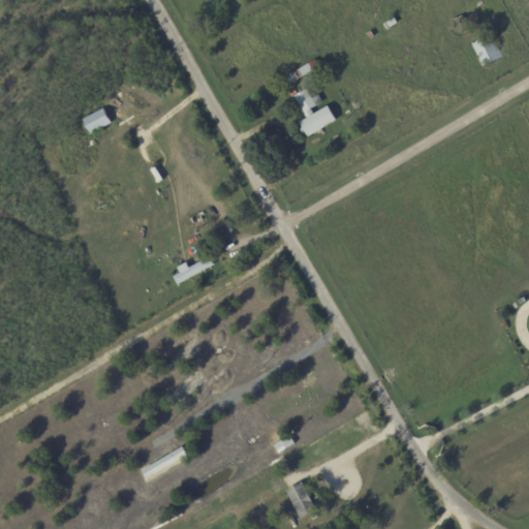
[(308,138),(337,121),(329,104),(318,111),(307,90),(294,96),(307,119),(300,123),(308,138)]
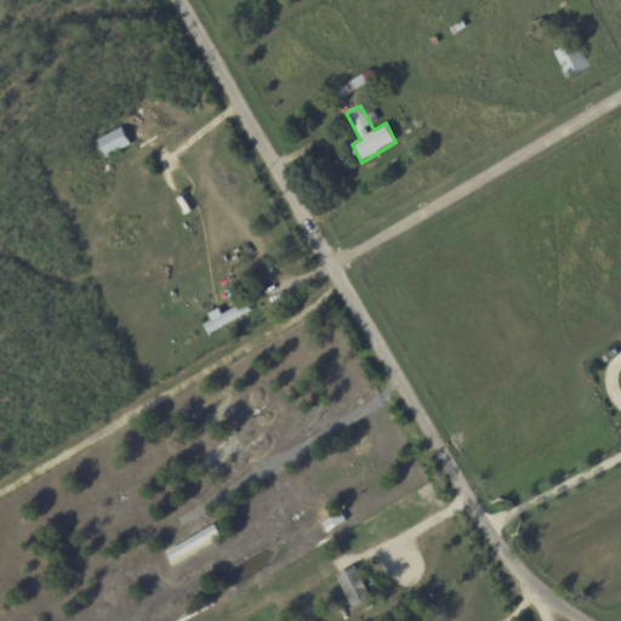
[(107,158),(131,146),(123,127),(97,140),(107,158)]
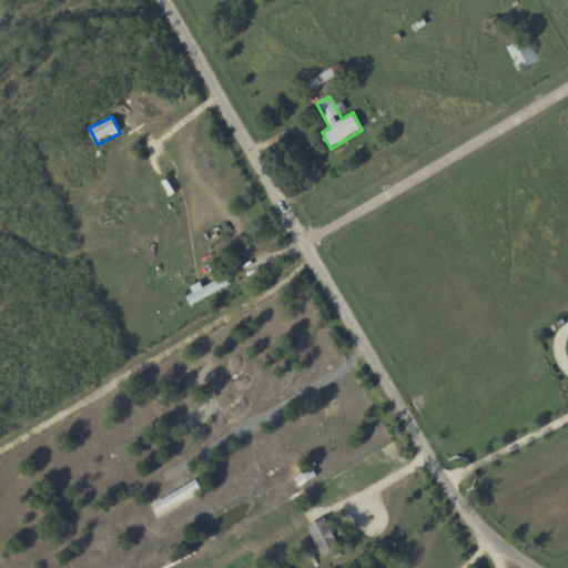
[(230,286),(225,276),(203,287),(201,283),(192,287),(195,294),(188,298),(191,305),(230,286)]
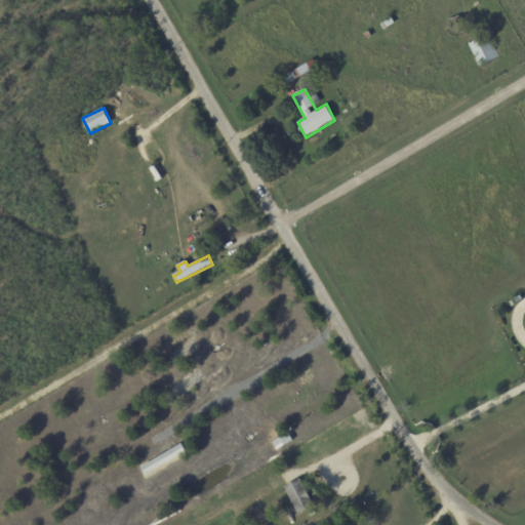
[(143,469),(148,477),(188,452),(182,444),(143,469)]
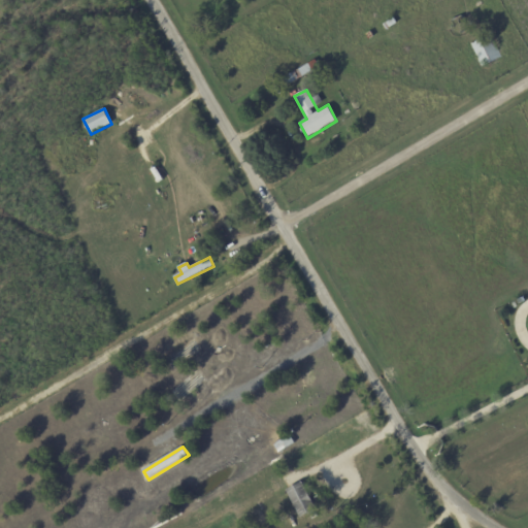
[(288,488),(297,517),(315,512),(305,483),(288,488)]
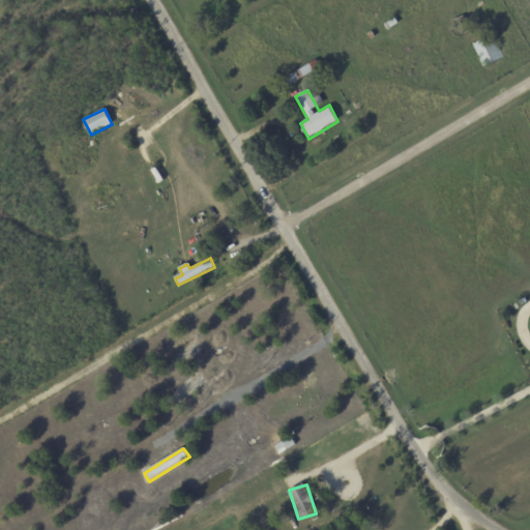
All buildings are outlined.
